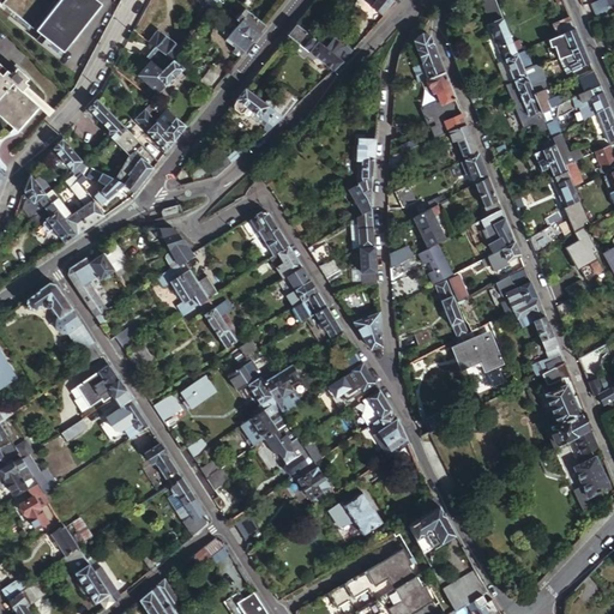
[(52,1),(52,0),(0,0),(0,1),(31,26),(48,6),(52,1)]
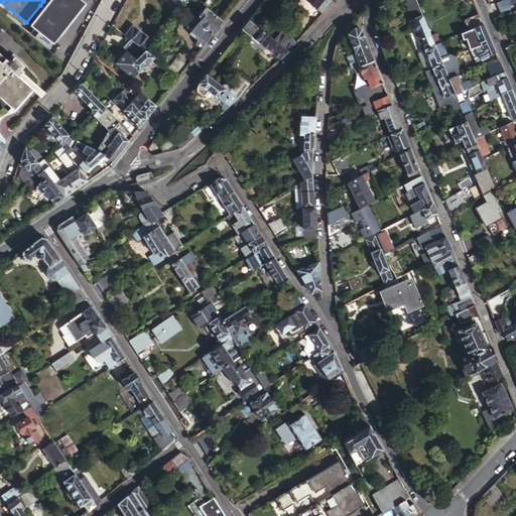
[(48,0),(46,3),(43,7),(29,25),(51,42),(84,2),(82,0),(48,0)]
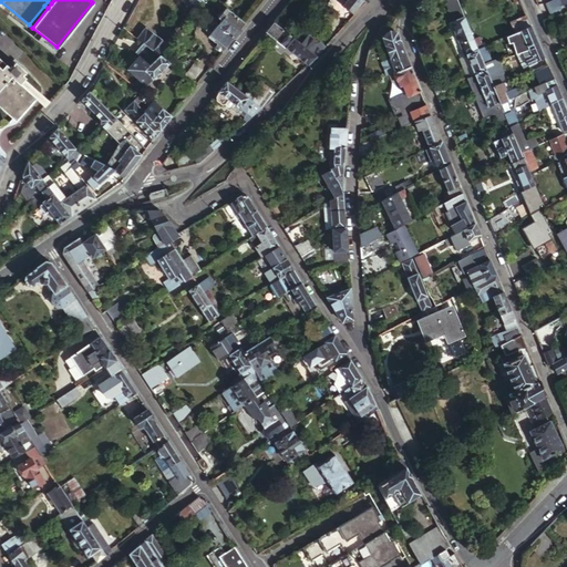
[(361,0),(362,0),(367,2),(368,1),(367,0),(346,0),(346,1),(342,7),(343,8),(342,12),(344,13),(349,13),(350,14),(361,0)]
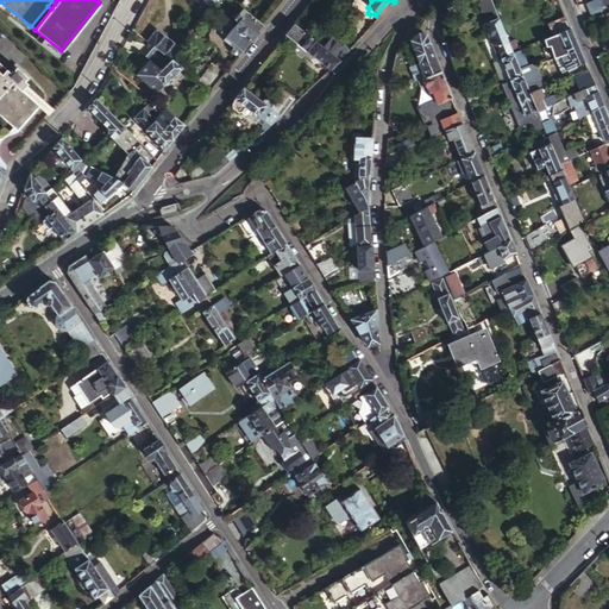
[(521,74),(520,71),(513,52),(503,30),(491,0),(473,0),(497,58),(500,57),(509,79),(521,74)]
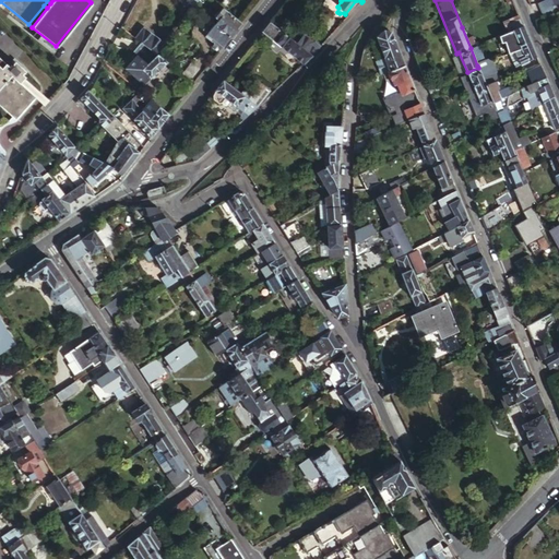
[(539,7),(543,16),(558,10),(558,2),(558,1),(552,2),(552,1),(539,7)]
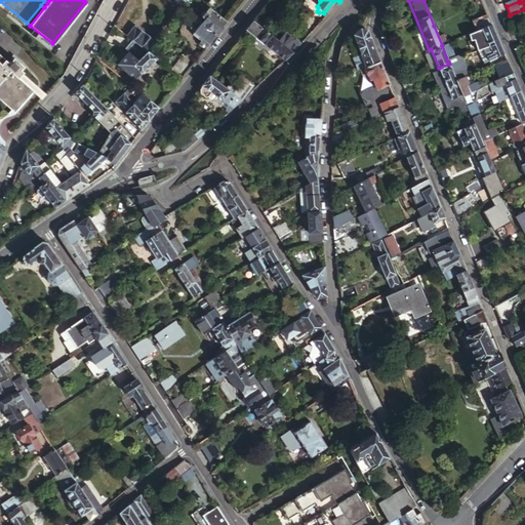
[(206,47),(227,19),(208,4),(201,14),(205,17),(191,35),(206,47)]
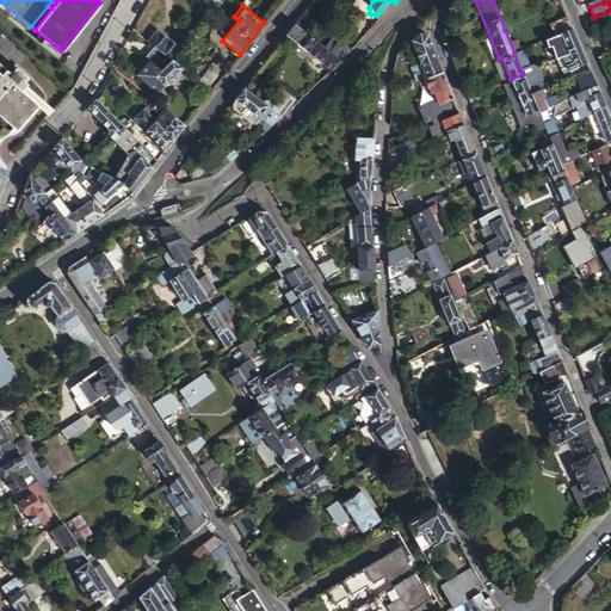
[(561,32),(572,29),(566,16),(549,22),(555,35),(561,32)]
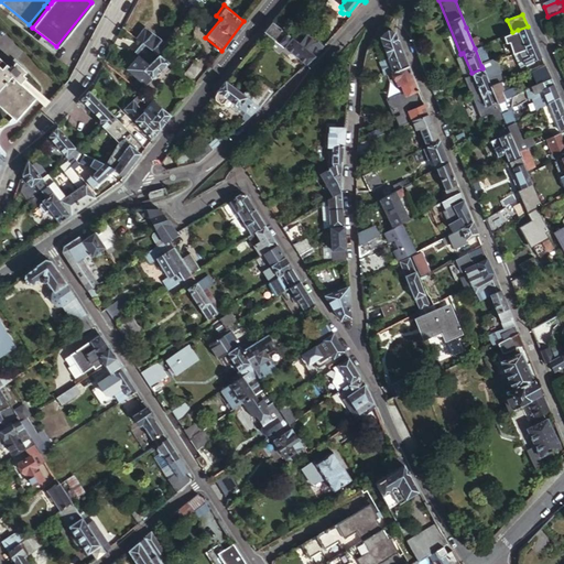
[(294,57),(304,65),(314,56),(296,43),(270,21),(261,32),(272,41),(294,57)]
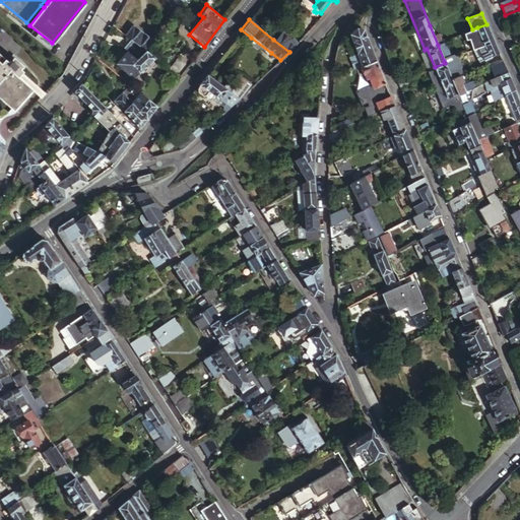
[(147,50),(154,40),(133,25),(126,35),(131,39),(147,50)]
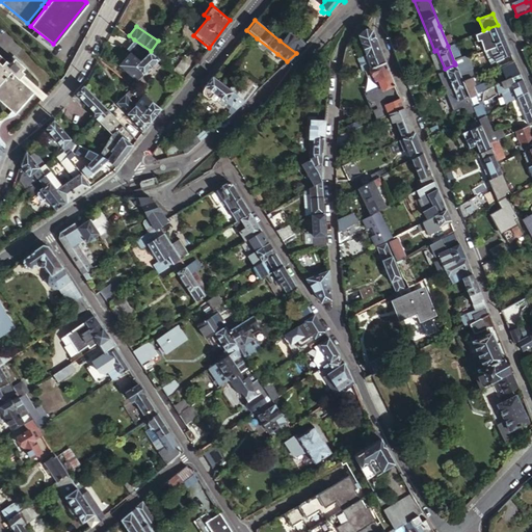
[(343,53),(342,65),(357,59),(363,71),(370,68),(386,62),(372,29),(368,27),(346,46),(343,53)]
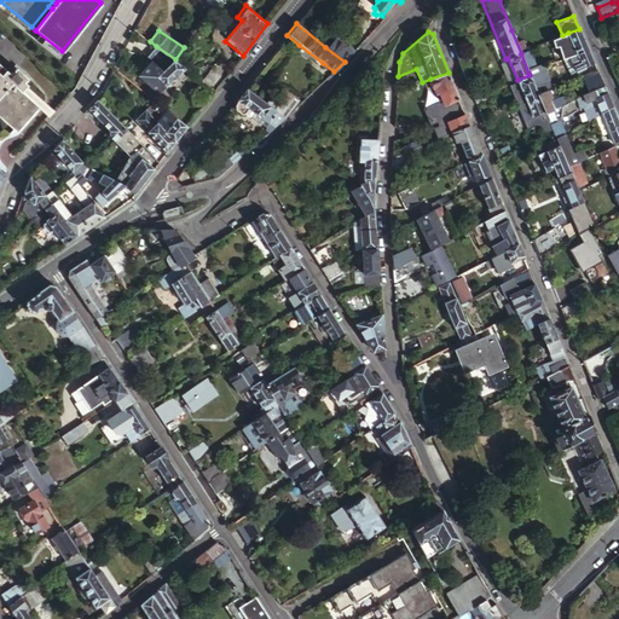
[(571,39),(576,53),(588,48),(584,40),(580,32),(570,36),(568,33),(562,35),(549,41),(551,45),(555,42),(556,45),(571,39)]
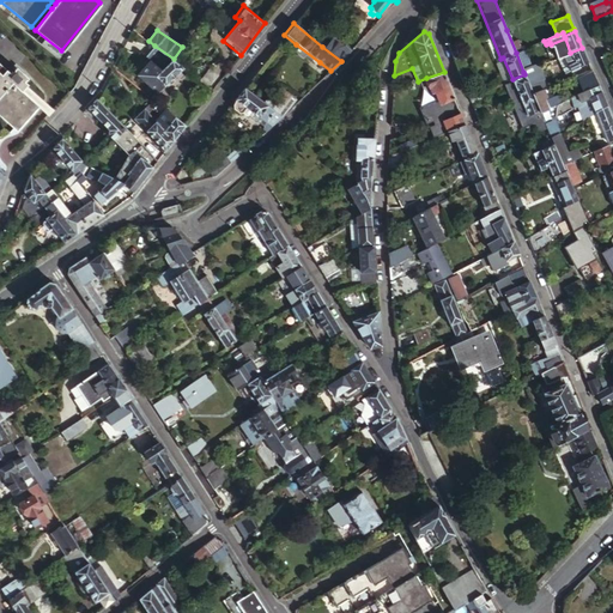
[(328,38),(322,47),(341,61),(346,56),(353,49),(347,44),(341,44),(339,47),(328,38)]
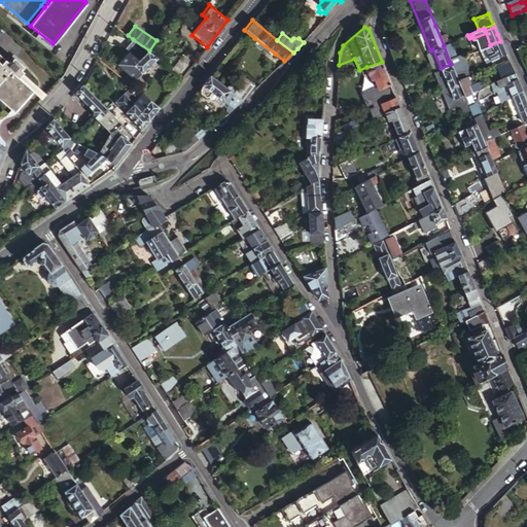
[(273,57),(275,54),(254,38),(252,41),(273,57)]
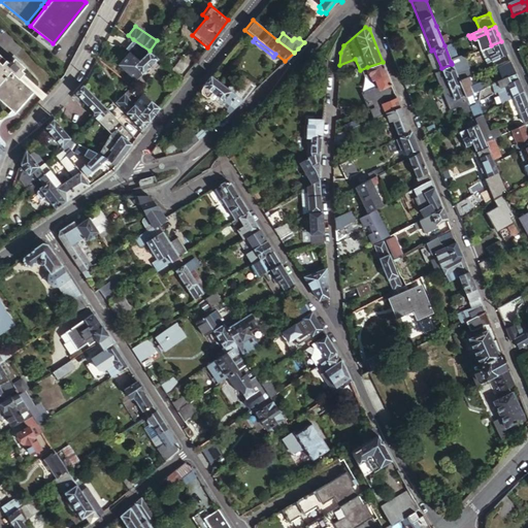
[(150,51),(133,39),(127,48),(133,52),(124,65),(130,69),(131,70),(133,67),(149,52),(150,51)]
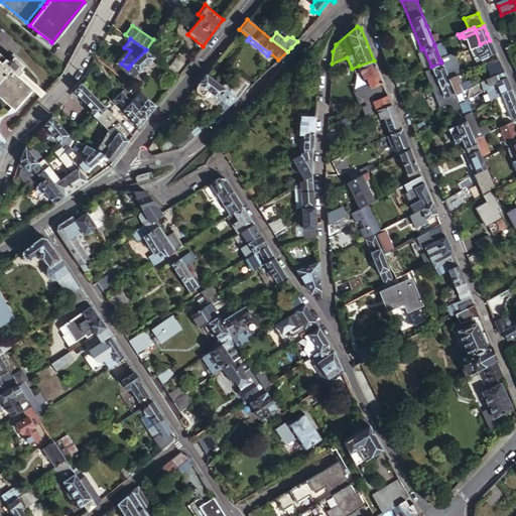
[(490,40),(480,44),(475,46),(478,54),(474,56),(476,60),(486,57),(485,55),(494,51),(490,40)]
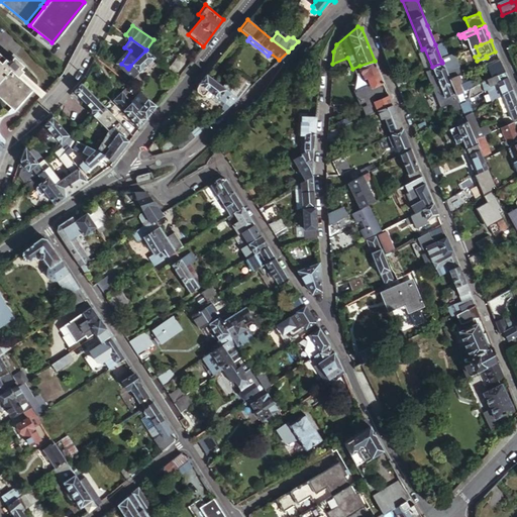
[(441,41),(435,44),(441,61),(448,58),(441,41)]
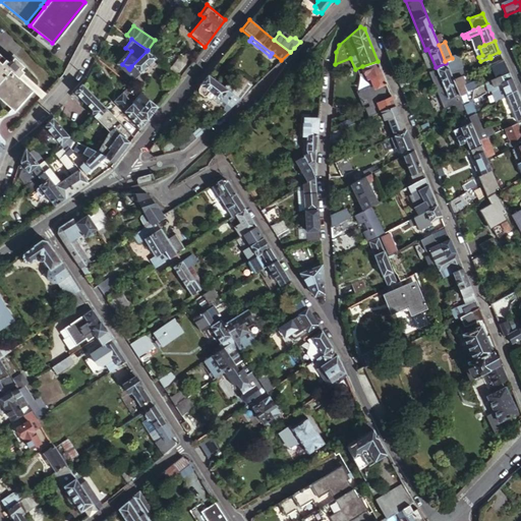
[(427,71),(436,67),(427,49),(425,50),(420,52),(427,71)]
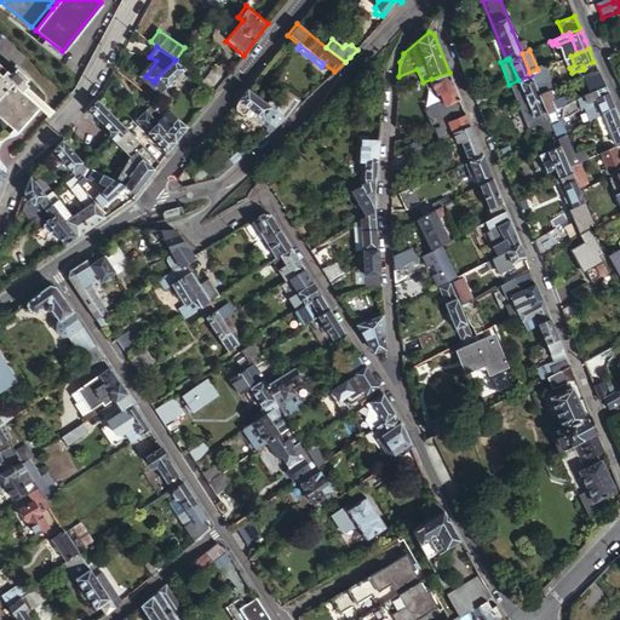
[(153,81),(149,86),(158,93),(165,86),(182,68),(174,61),(156,79),(154,82),(153,81)]
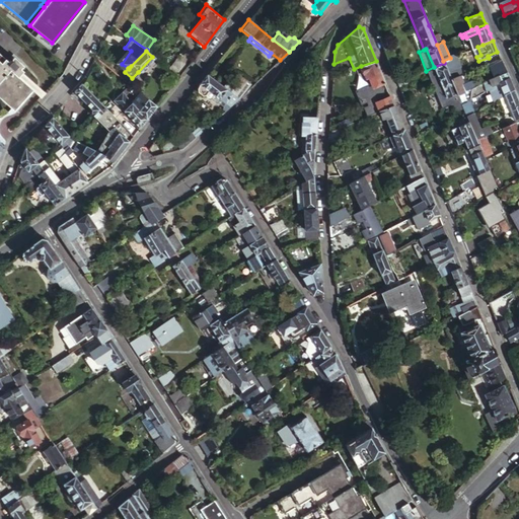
[(8,62),(7,61),(0,69),(0,95),(15,110),(32,90),(19,76),(24,71),(20,67),(23,65),(13,56),(8,62)]
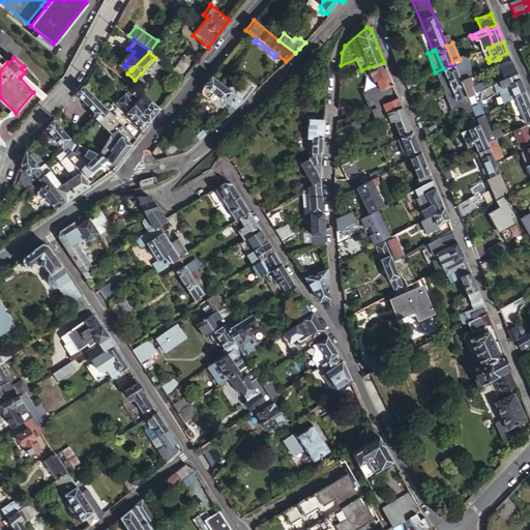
[(460,59),(452,62),(453,64),(458,74),(461,82),(470,78),(473,77),(471,69),(467,71),(462,58),(460,59)]
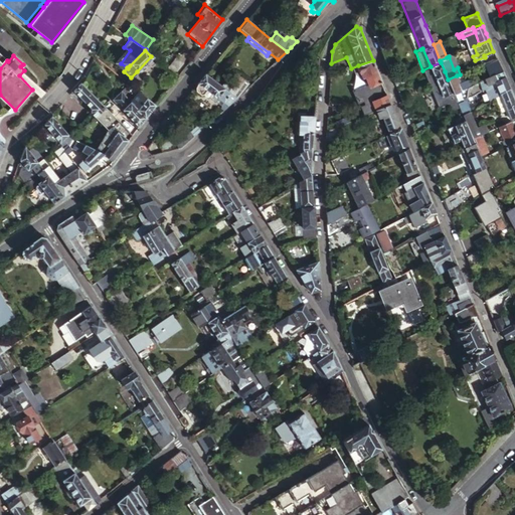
[(319,59),(319,58),(308,63),(306,76),(310,76),(317,77),(318,71),(319,59)]
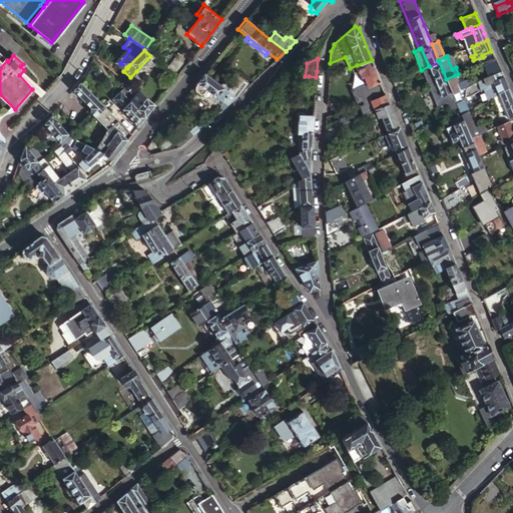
[(385,92),(372,60),(357,65),(363,78),(366,77),(369,86),(368,89),(370,95),(374,96),(385,92)]
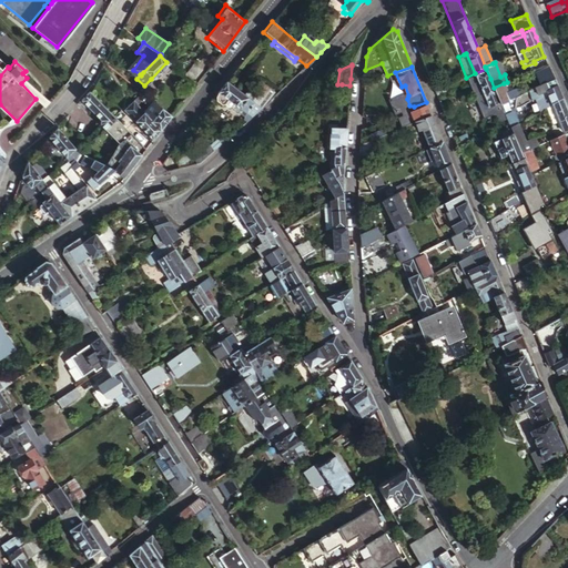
[(490,79),(486,69),(475,73),(479,85),(492,115),(496,114),(497,118),(505,114),(494,88),(490,79)]
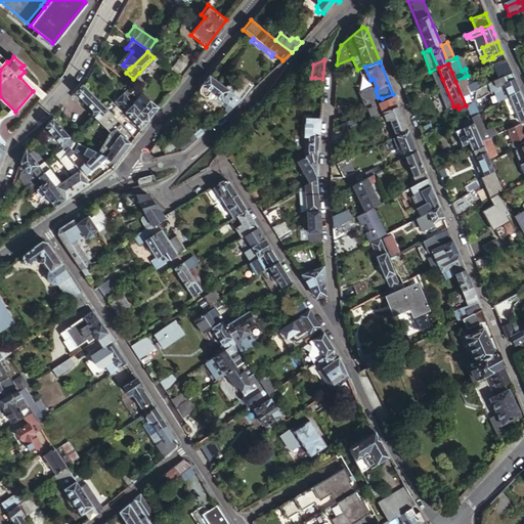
[(495,70),(498,78),(511,73),(507,64),(495,70)]
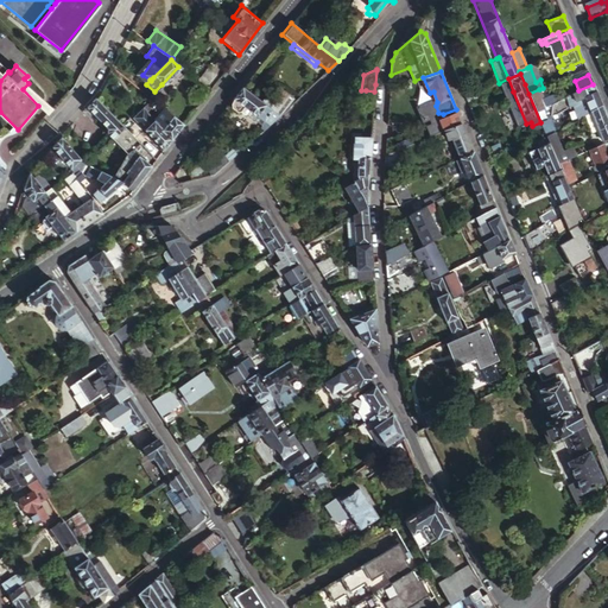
[(499,83),(505,95),(513,92),(508,78),(499,83)]
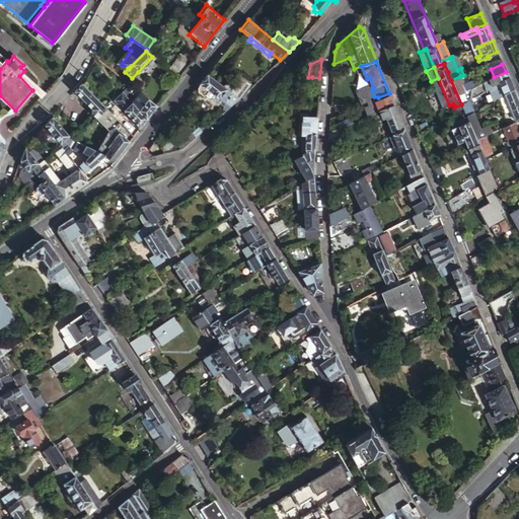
[(408,71),(394,76),(397,83),(403,80),(411,77),(408,71)]
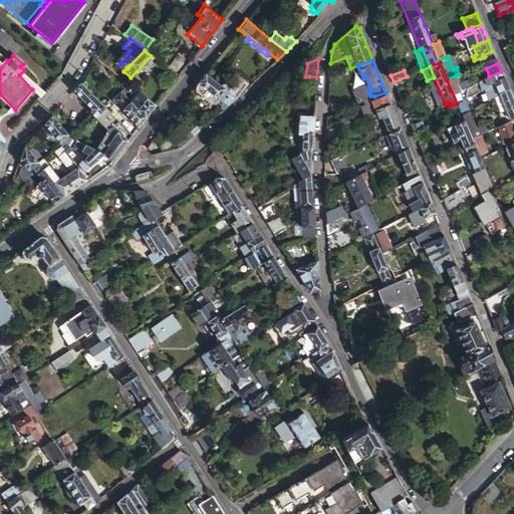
[(498,94),(508,89),(501,71),(489,76),(482,79),(467,89),(466,97),(469,105),(473,103),(471,95),(485,88),(490,98),(493,97),(498,94)]
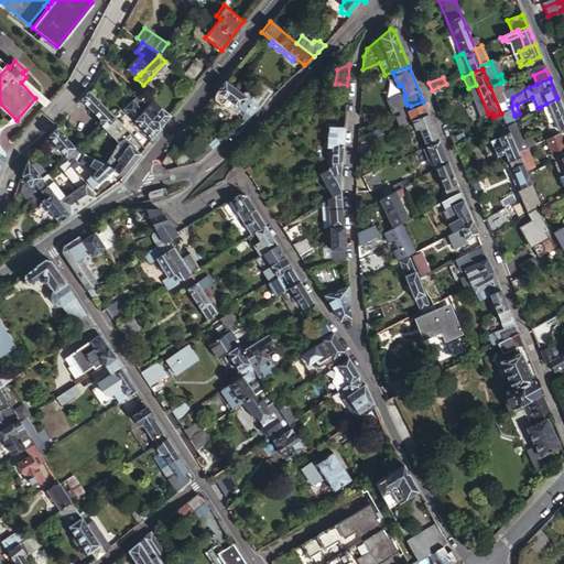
[(242,95),(223,80),(213,95),(213,99),(218,104),(223,102),(227,106),(230,102),(245,112),(240,119),(243,122),(259,107),(242,95)]
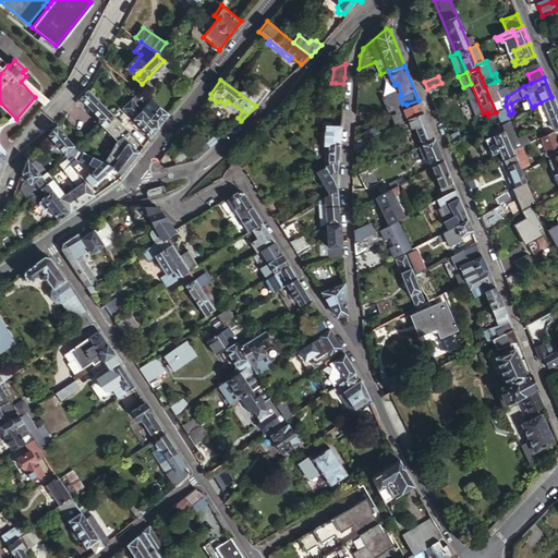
[(246,85),(240,94),(256,106),(271,93),(255,80),(249,87),(246,85)]
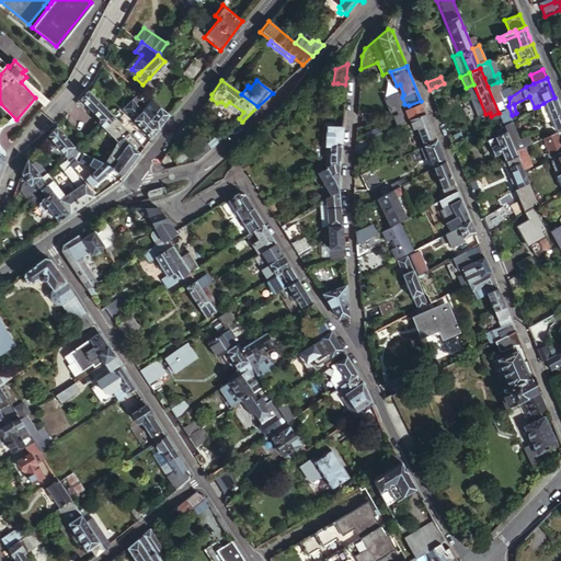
[(497,82),(488,87),(499,113),(501,116),(506,114),(501,102),(504,100),(504,96),(514,91),(511,83),(500,89),(497,82)]
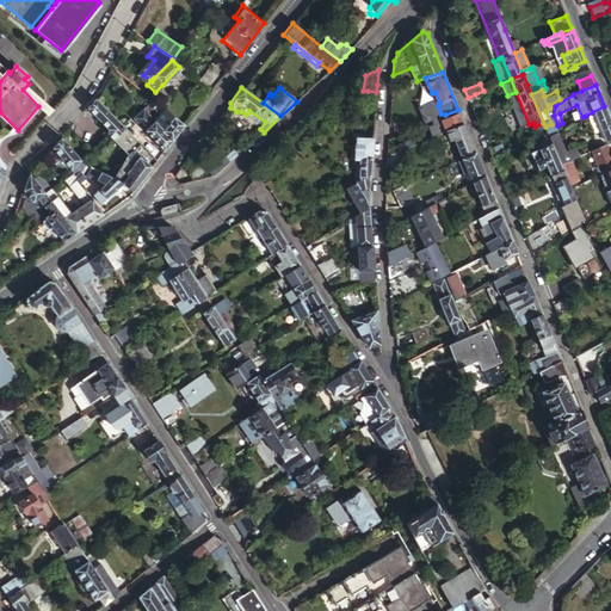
[(375,112),(376,92),(368,91),(366,103),(365,102),(365,111),(375,112)]
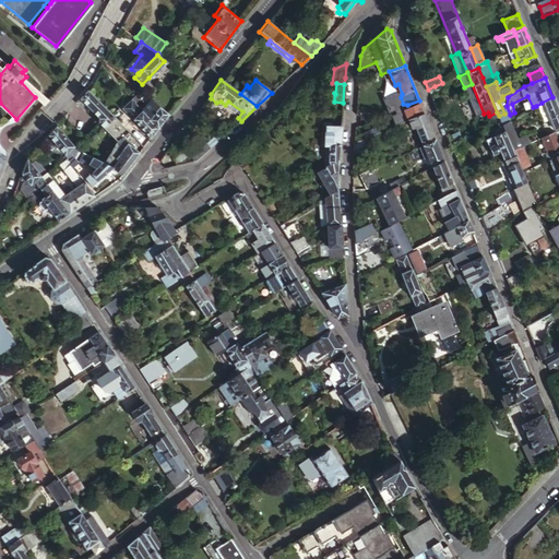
[(115,117),(87,90),(80,97),(99,117),(98,121),(106,127),(108,128),(114,120),(115,117)]
